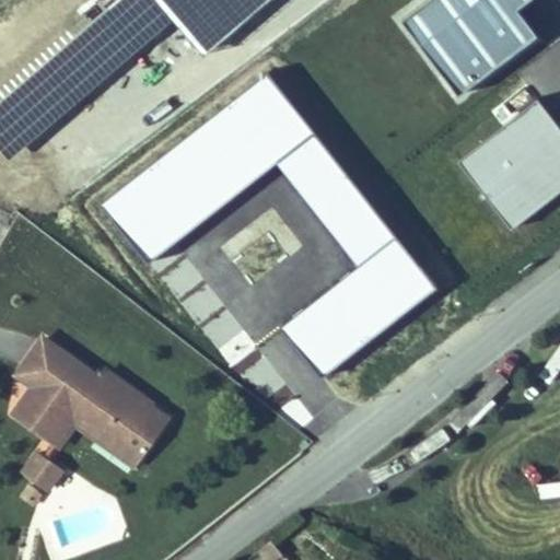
[(536,0),(433,0),(401,24),(461,105),(544,45),(520,12),(536,0)]
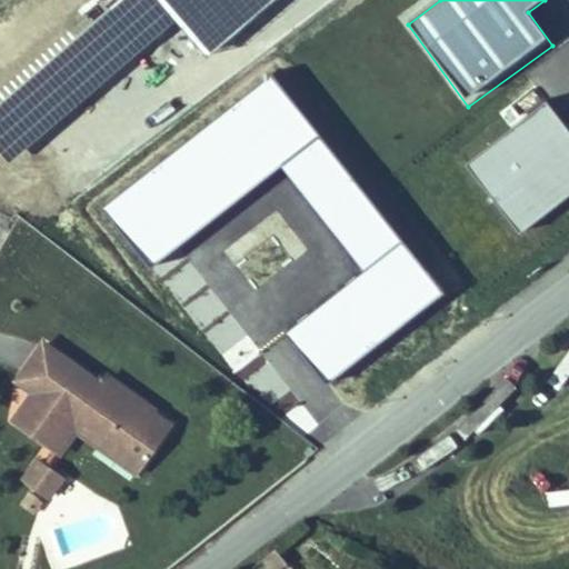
[(568,131),(568,130),(547,102),(465,165),(520,236),(568,198),(568,131)]
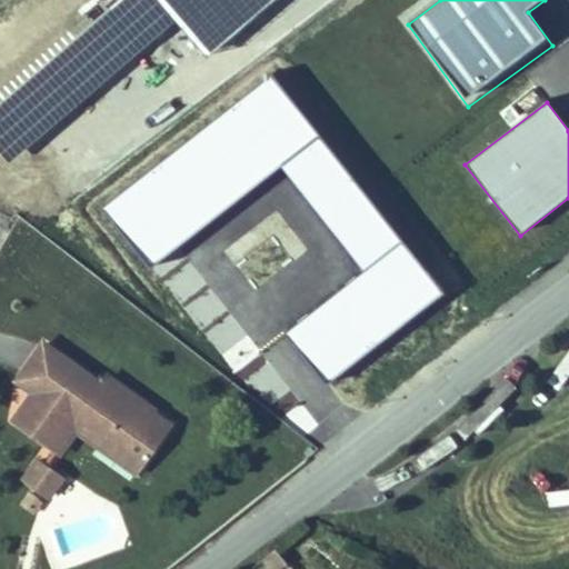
[(176,421),(108,373),(102,382),(45,343),(28,368),(45,380),(38,391),(17,421),(61,450),(77,426),(83,417),(90,421),(83,430),(143,470),(176,421)]
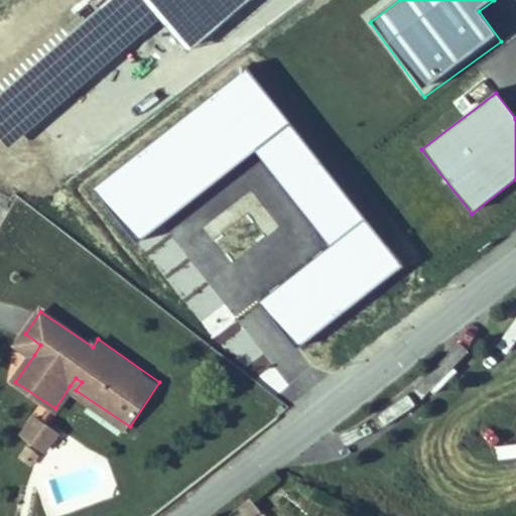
[(34,355),(40,345),(25,334),(18,346),(34,355)]
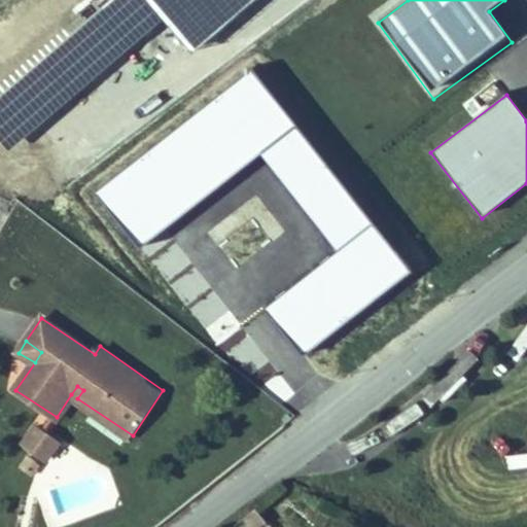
[(77,398),(83,390),(77,386),(71,394),(77,398)]
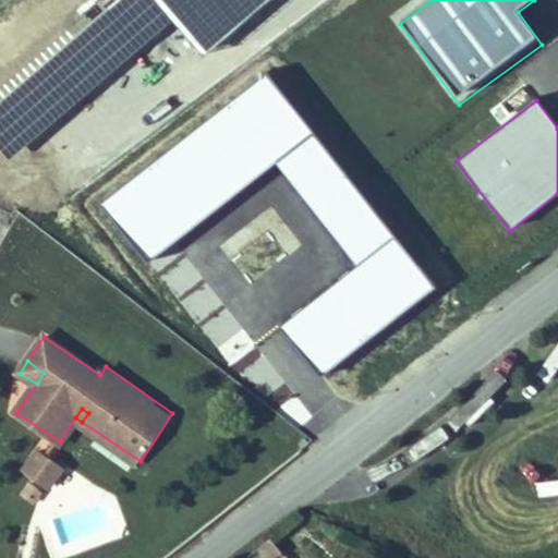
[(45,487),(59,466),(36,450),(22,471),(45,487)]
